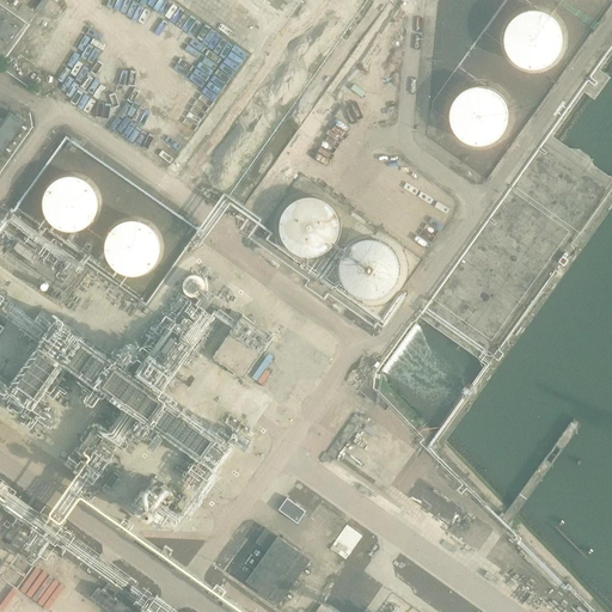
[(47,0),(40,0),(36,7),(41,10),(47,0)]
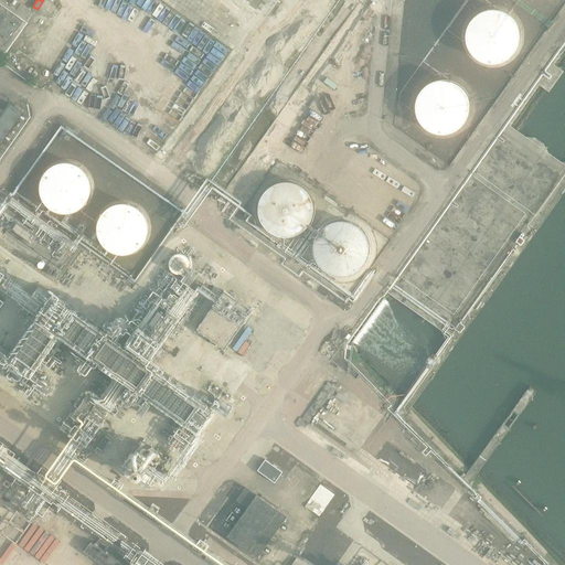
[(243,0),(260,11),(267,0),(243,0)]
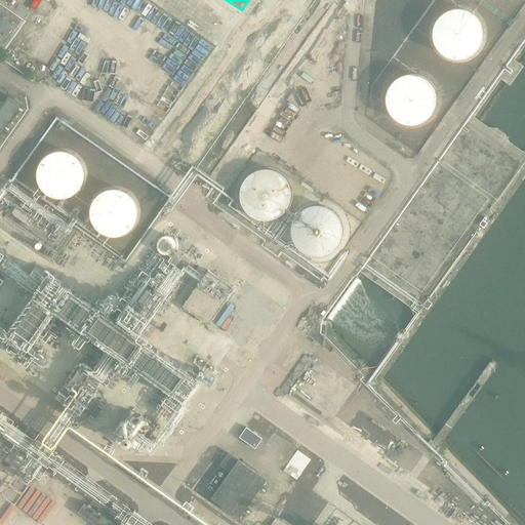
[(0,42),(2,44),(21,18),(0,4),(0,42)]
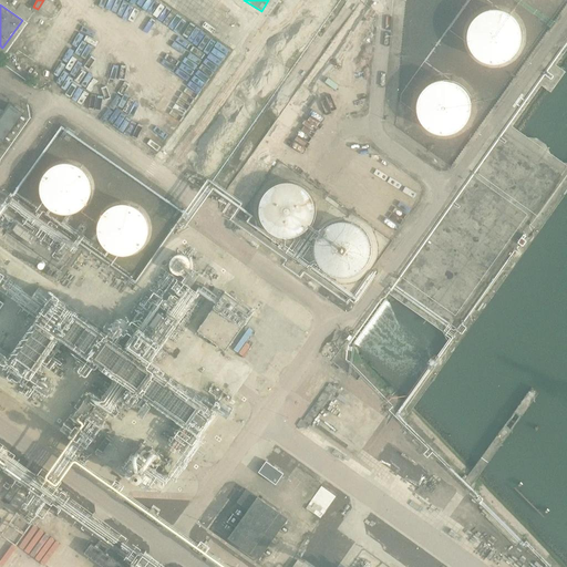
[(517,53),(517,52),(521,48),(522,42),(523,38),(523,32),(522,27),(518,22),(516,18),(512,14),(508,11),(503,10),(497,9),(493,9),(486,10),(482,12),(477,14),(474,18),(471,23),(468,28),(467,33),(467,39),(468,44),(471,50),(473,54),(477,58),(482,61),(487,63),(493,64),(498,64),(504,63),(508,61),(513,58),(517,53)]
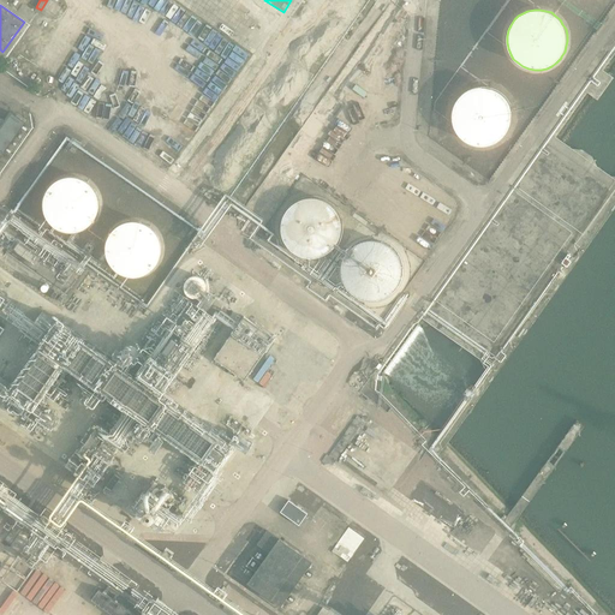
[(463,139),(467,143),(471,144),(475,145),(479,147),(485,147),(491,145),(496,143),(500,141),(505,137),(508,132),(511,126),(512,121),(512,115),(512,109),(509,105),(507,99),(502,94),(499,91),(493,88),(488,87),(482,87),(475,87),(470,89),(465,91),(460,96),(457,101),(454,106),(452,112),(452,118),(453,124),(455,130),(458,135),(463,139)]
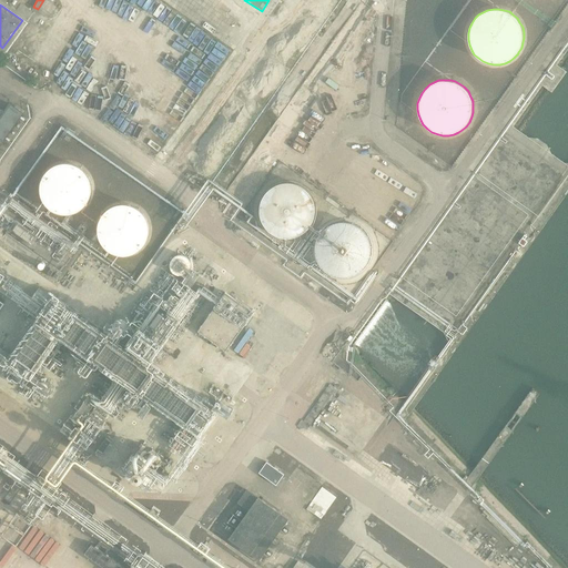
[(9,102),(0,115),(0,139),(2,141),(22,112),(9,102)]
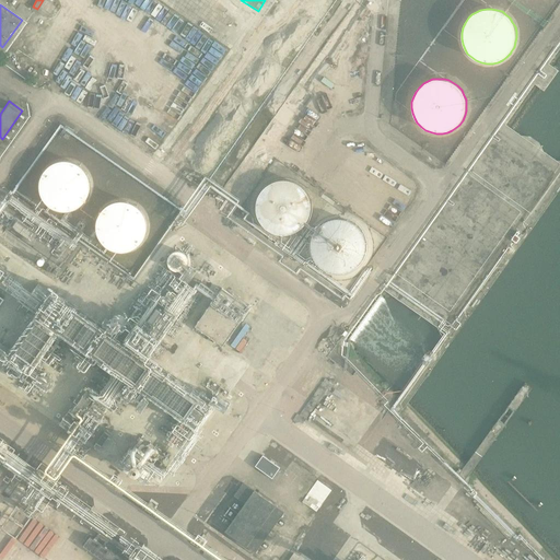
[(92,187),(92,186),(91,182),(90,177),(88,172),(84,168),(80,164),(77,162),(70,161),(66,160),(60,161),(57,162),(51,164),(48,167),(44,171),(42,175),(41,179),(39,185),(39,190),(42,195),(44,200),(47,205),(51,208),(56,210),(60,211),(65,212),(71,211),(74,210),(79,209),(83,206),(86,201),(90,196),(91,191),(92,187)]
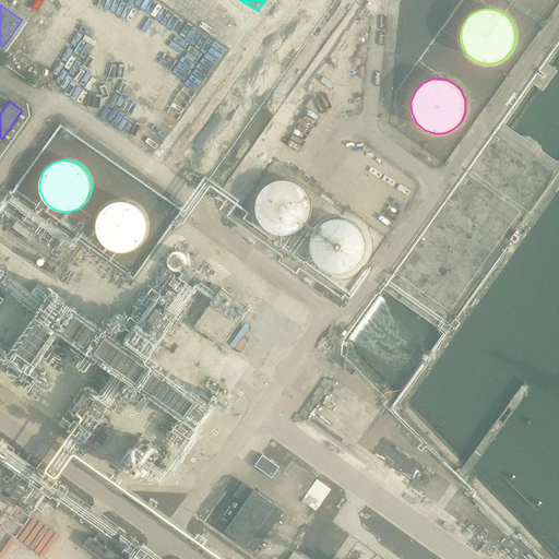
[(310,206),(310,201),(308,195),(306,191),(301,186),(297,182),(293,180),(287,179),(282,179),(276,179),(273,181),(266,185),(263,188),(260,192),(258,197),(257,202),(257,206),(257,212),(259,217),(261,222),(264,225),(269,229),(273,232),(278,233),(284,233),(288,233),(293,232),(298,229),(302,225),(306,222),(308,217),(310,212),(310,206)]
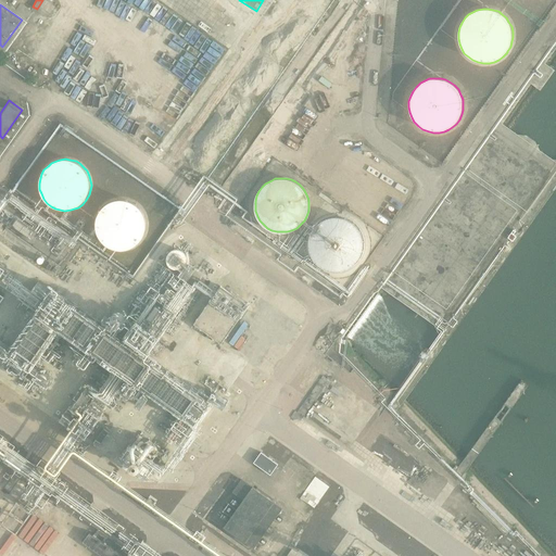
[(147,227),(147,226),(147,220),(146,217),(142,212),(139,209),(135,204),(130,202),(126,201),(121,201),(116,201),(111,203),(108,204),(102,209),(99,213),(97,217),(96,222),(96,227),(96,231),(97,236),(99,240),(102,244),(106,248),(111,250),(116,252),(121,252),(126,252),(131,250),(136,248),(140,244),(143,240),(146,236),(147,231),(147,227)]
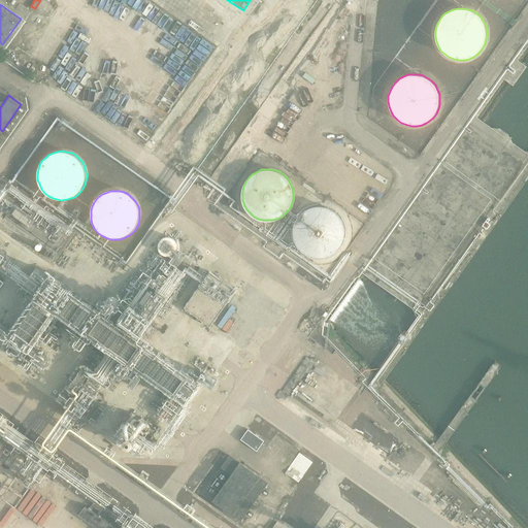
[(345,232),(345,227),(343,222),(341,218),(339,213),(335,210),(331,208),(326,206),(322,205),(316,205),(311,206),(306,208),(302,212),(298,216),(296,221),(294,226),(293,230),(294,235),(295,240),(297,245),(300,250),(304,253),(308,256),(314,257),(319,258),(324,258),(328,257),(332,255),(337,252),(341,246),(343,242),(345,237),(345,232)]
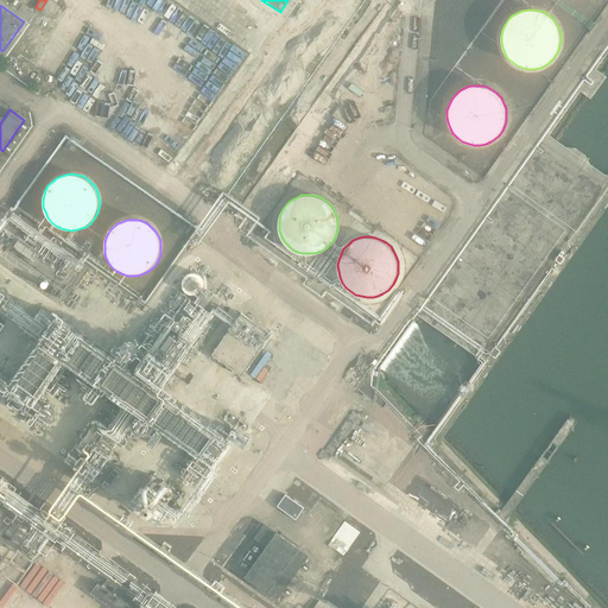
[(149,423),(164,401),(135,380),(120,401),(149,423)]
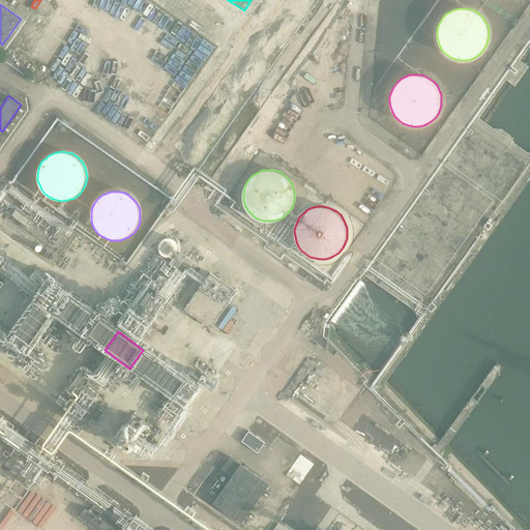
[(241,441),(258,452),(265,442),(248,431),(241,441)]
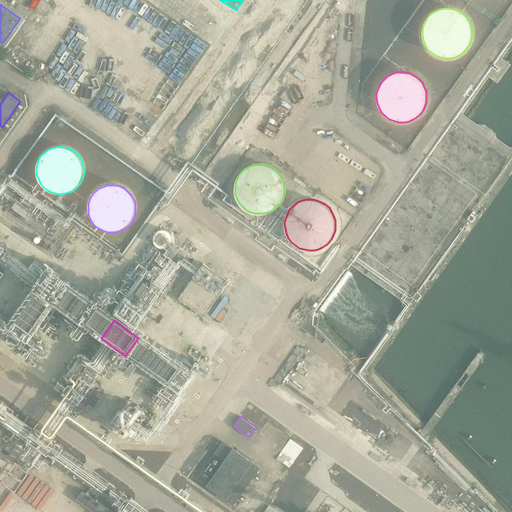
[(206,485),(234,505),(260,468),(223,441),(214,453),(224,460),(206,485)]
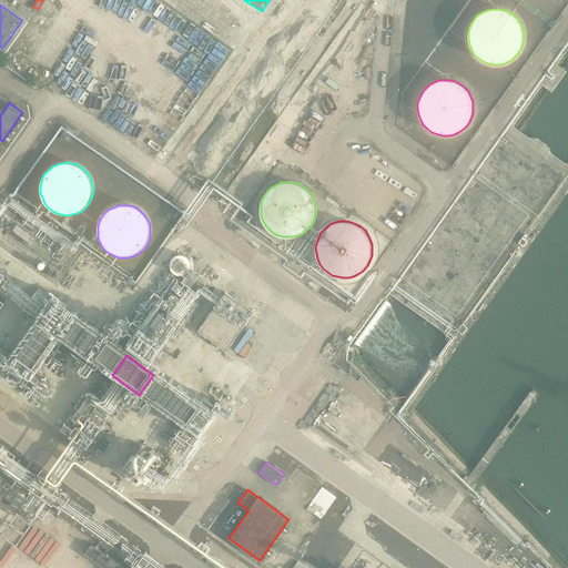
[(125,567),(92,544),(84,554),(103,567),(125,567)]
